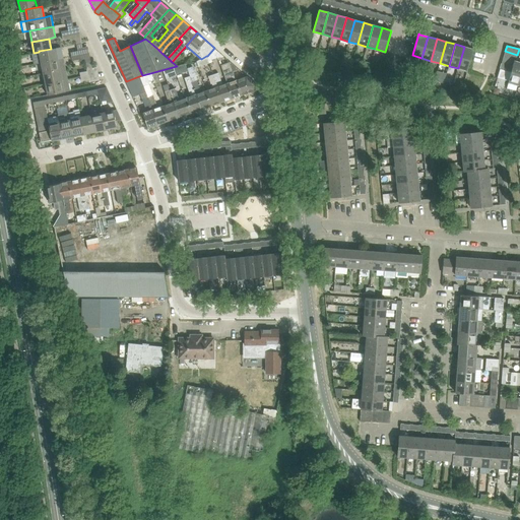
[(464,47),(458,68),(467,71),(467,70),(473,50),(472,49),(464,47)]
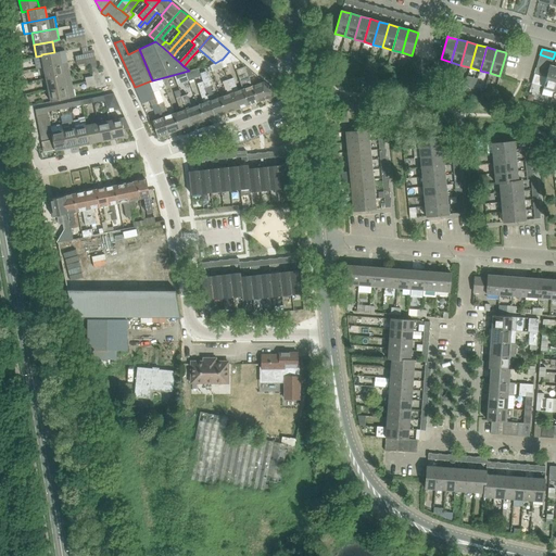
[(60,51),(54,52),(41,54),(41,55),(43,66),(62,63),(60,51)]
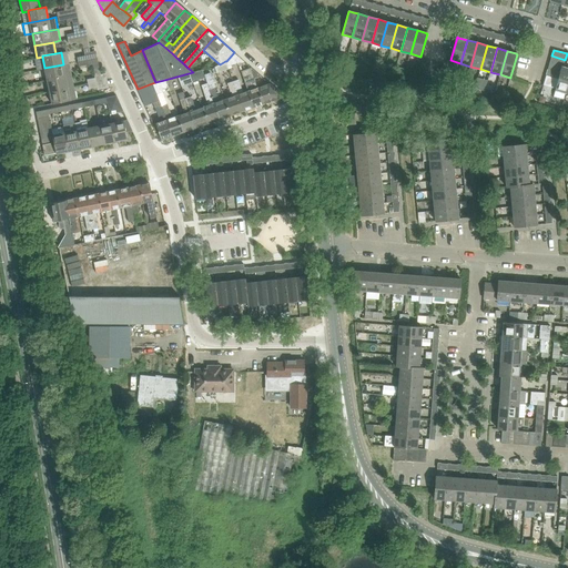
[(227,66),(237,62),(236,59),(239,57),(234,52),(226,61),(225,61),(227,66)]
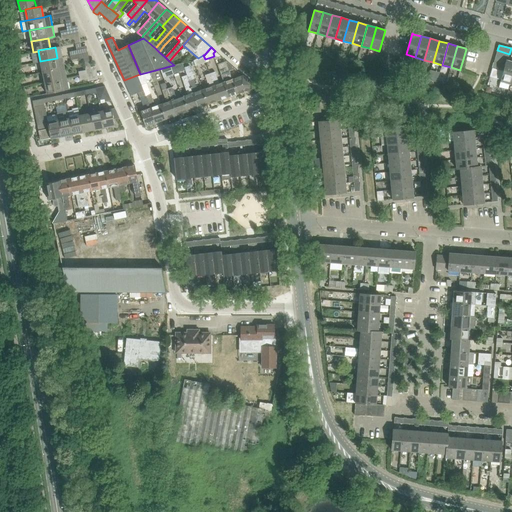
[(497,50),(495,56),(507,60),(509,54),(497,50)]
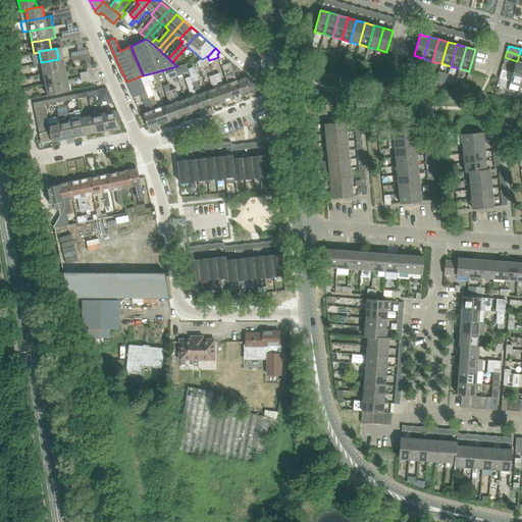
[(207,56),(202,59),(197,61),(199,66),(210,63),(209,60),(207,56)]
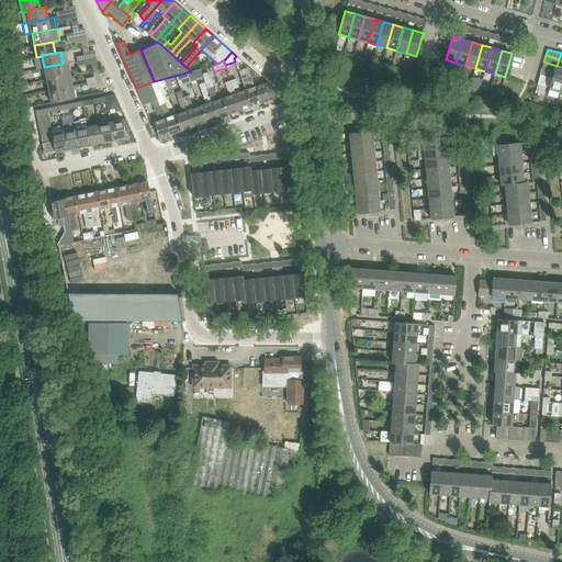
[(543,62),(542,68),(554,71),(555,66),(557,66),(543,62)]
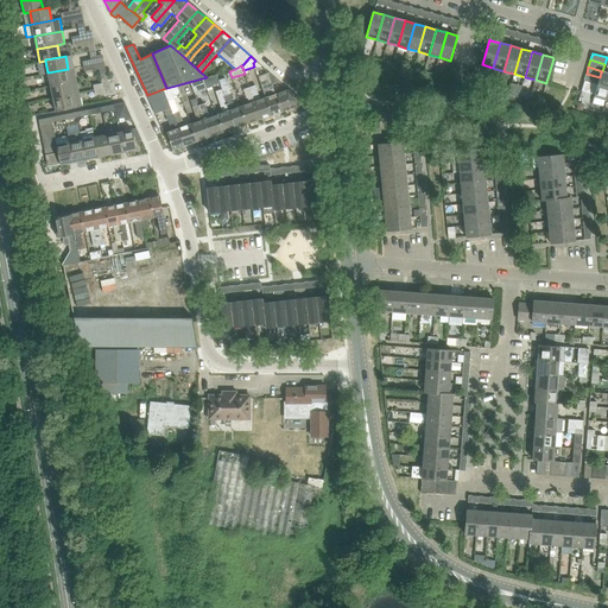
[(48,73),(50,86),(76,81),(74,68),(68,69),(48,73)]
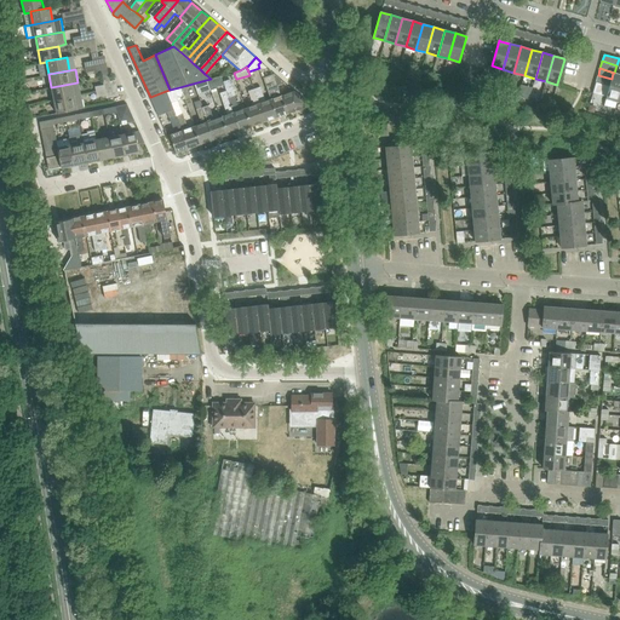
[(607,96),(606,98),(616,102),(619,87),(619,74),(614,73),(613,73),(612,79),(609,86),(607,96)]
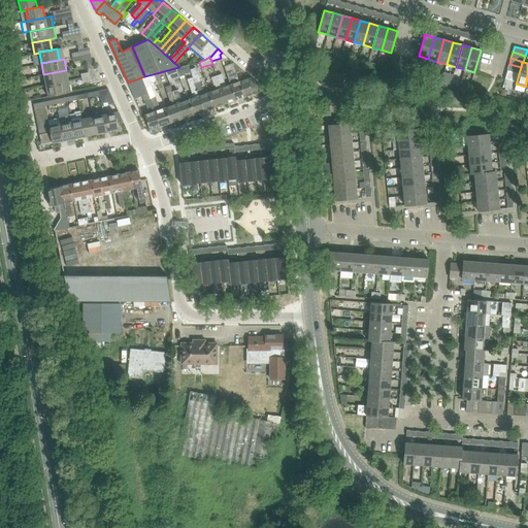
[(509,64),(507,70),(519,73),(521,67),(509,64)]
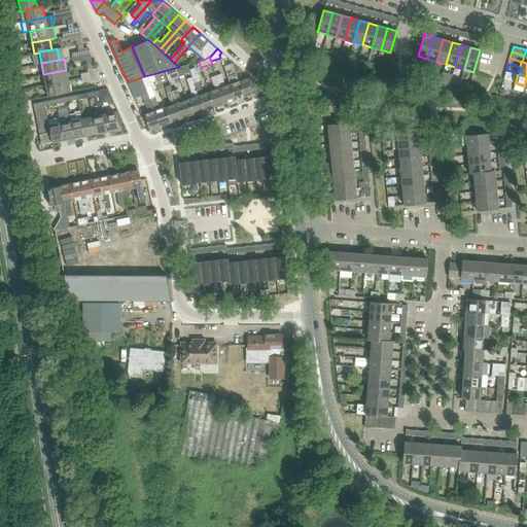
[(187,66),(179,67),(175,68),(177,74),(189,71),(187,66)]
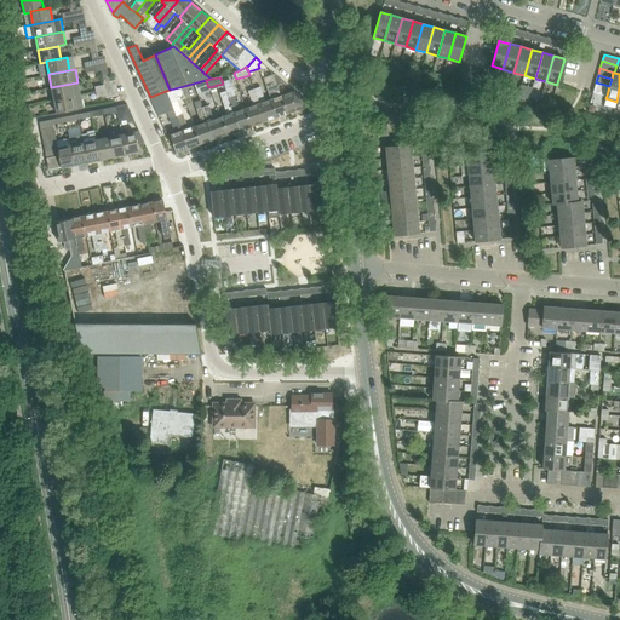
[(206,80),(193,84),(196,95),(210,91),(208,87),(206,80)]
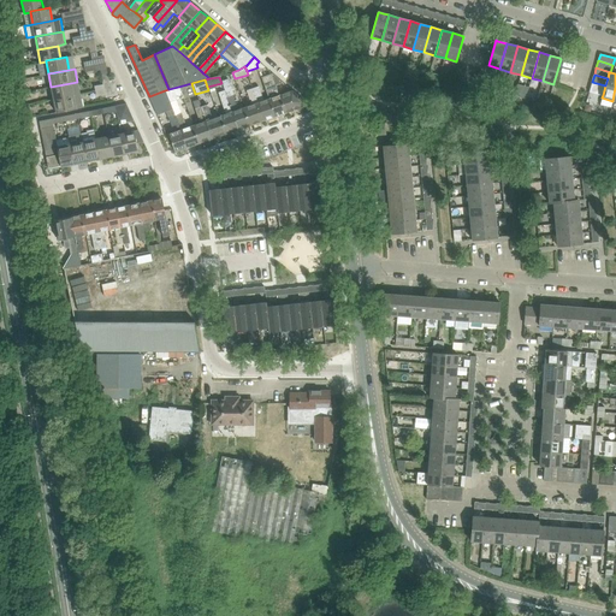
[(80,95),(77,82),(51,87),(53,100),(80,95)]
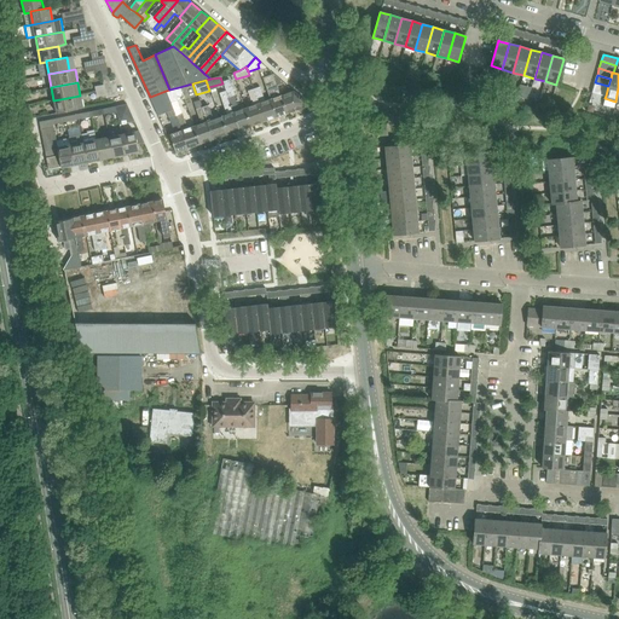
[(270,99),(271,102),(276,117),(287,114),(281,96),(279,94),(276,96),(271,82),(265,85),(270,99)]
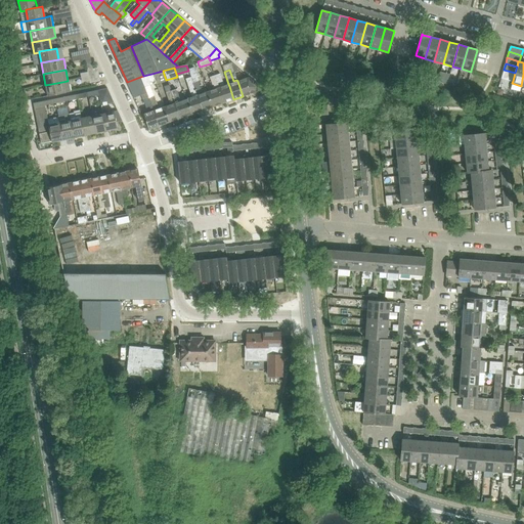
[(504,70),(501,78),(503,78),(513,81),(515,73),(504,70)]
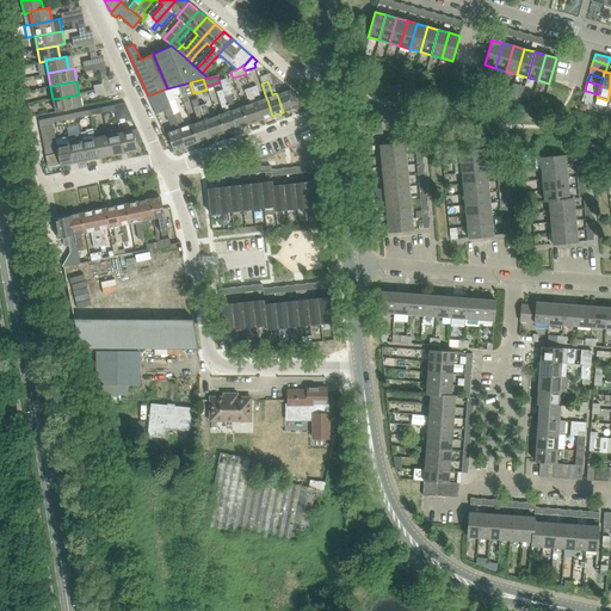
[(167,88),(164,90),(168,102),(181,97),(177,86),(167,88)]
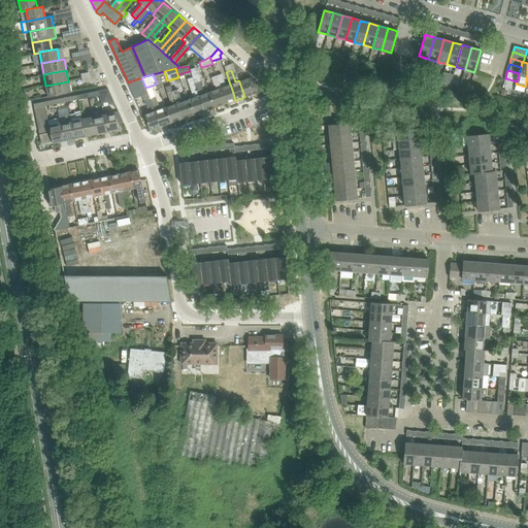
[(221,74),(216,75),(226,103),(235,100),(231,87),(230,85),(226,87),(221,74)]
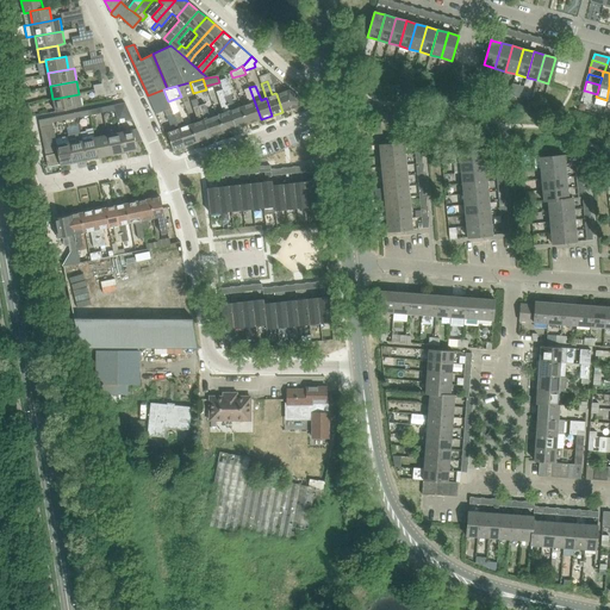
[(512,86),(510,94),(518,97),(521,88),(512,86)]
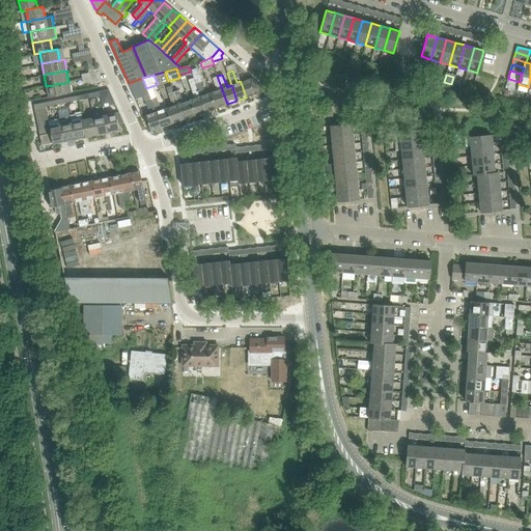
[(217,90),(211,92),(216,108),(227,104),(217,76),(212,78),(217,90)]
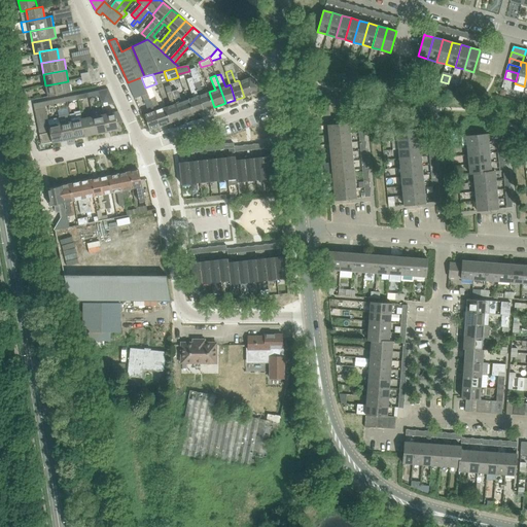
[(192,98),(187,100),(192,114),(203,110),(192,77),(191,76),(185,78),(192,98)]
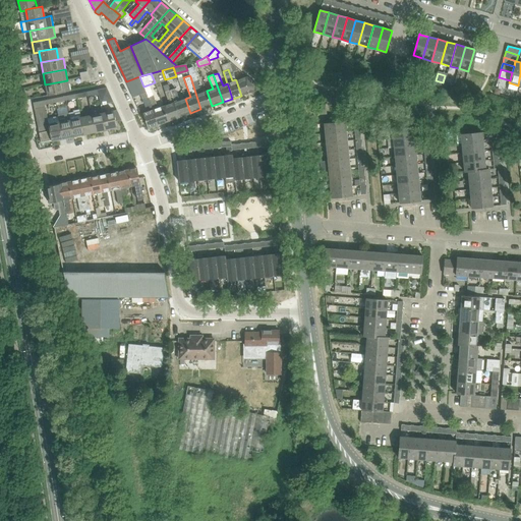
[(200,109),(212,106),(207,91),(200,93),(196,80),(194,75),(190,76),(200,109)]
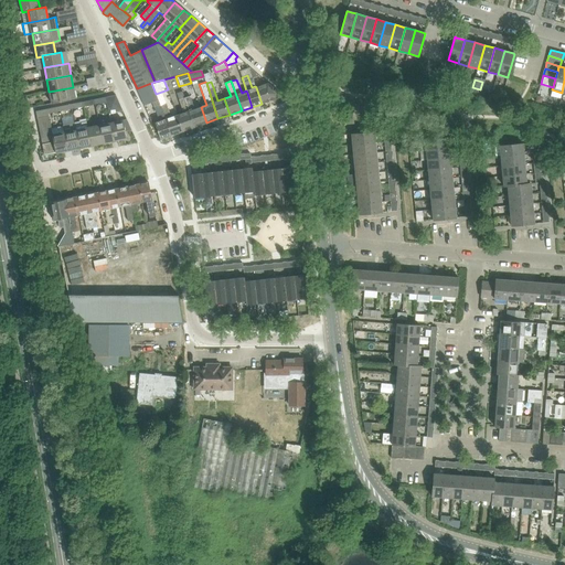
[(156,94),(151,83),(137,88),(144,105),(159,99),(156,94)]
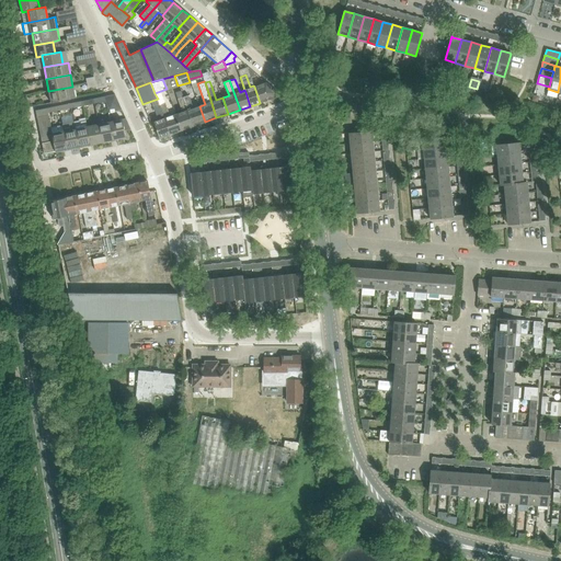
[(254,87),(260,103),(277,96),(278,93),(266,82),(254,87)]
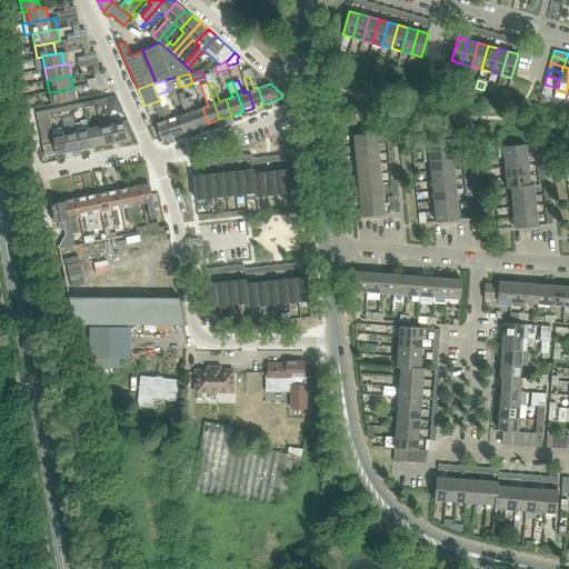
[(52,105),(70,100),(77,99),(73,88),(49,92),(52,105)]
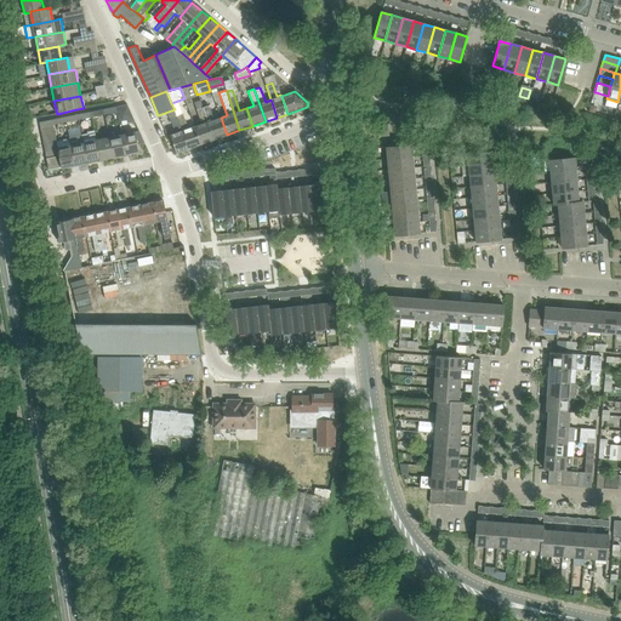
[(201,125),(194,126),(200,144),(214,140),(200,101),(193,103),(201,125)]
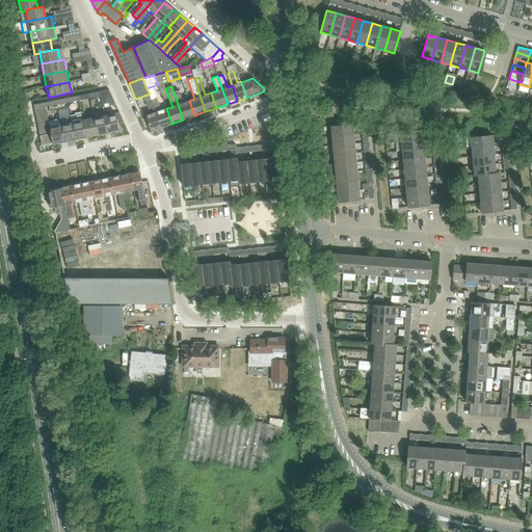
[(109,89),(108,89),(100,91),(101,96),(103,107),(115,104),(109,89)]
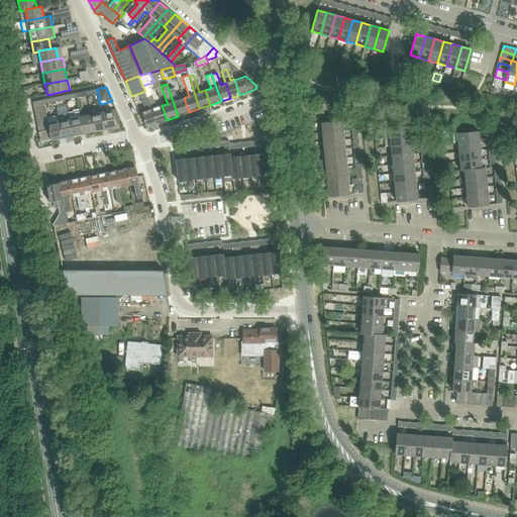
[(174,87),(169,89),(178,116),(189,112),(184,98),(178,100),(174,87)]
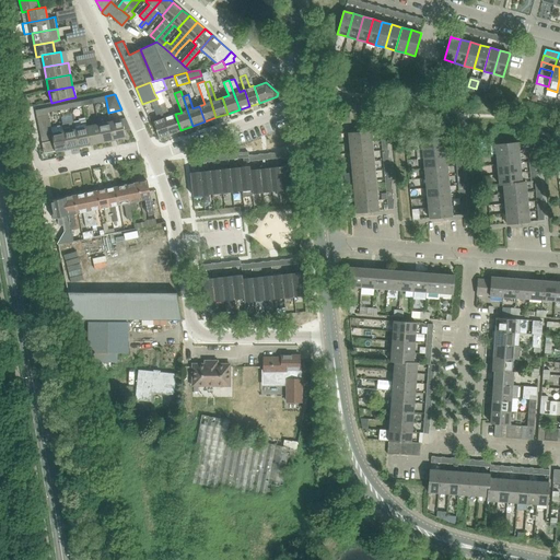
[(170,133),(181,130),(175,114),(168,117),(164,103),(159,105),(170,133)]
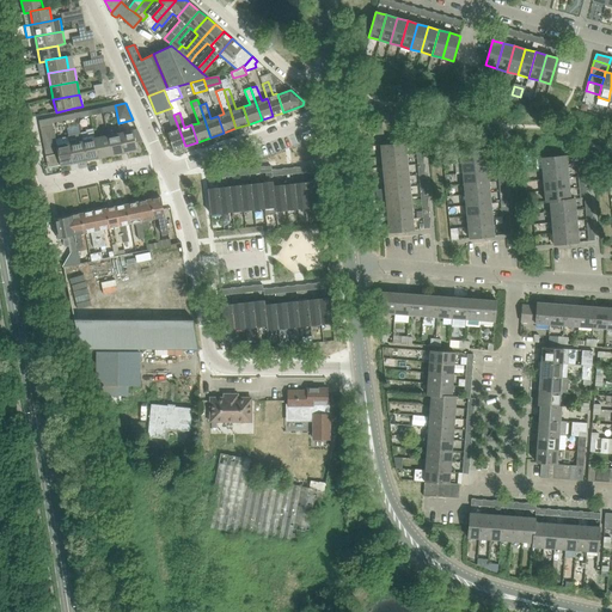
[(173,151),(185,146),(173,115),(169,117),(173,130),(167,133),(167,134),(173,151)]
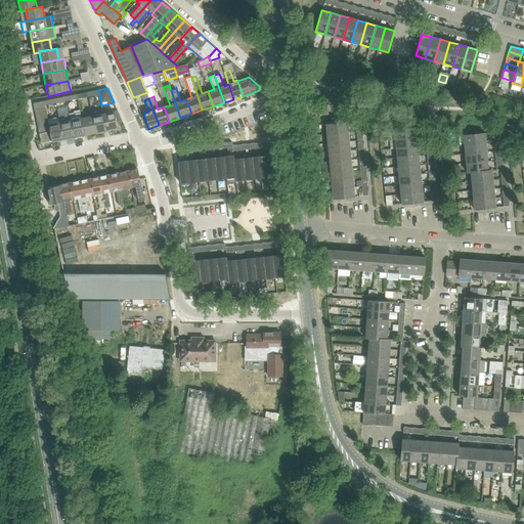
[(75,111),(69,112),(74,137),(84,135),(81,118),(79,108),(74,110),(75,111)]
